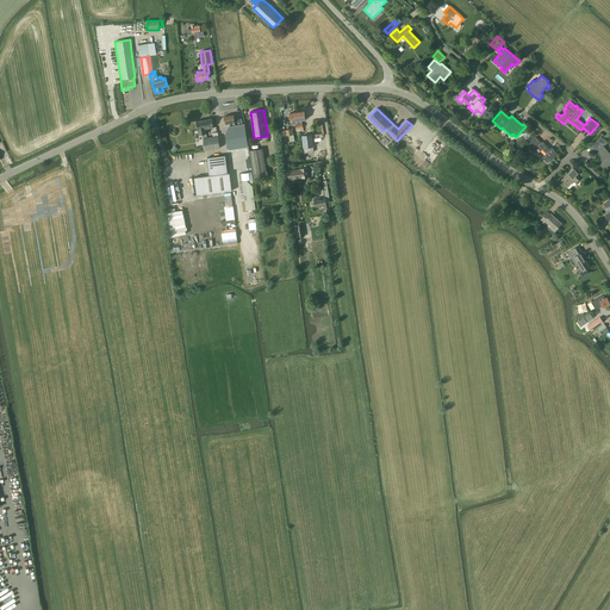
[(297,130),(299,129),(297,112),(290,113),(292,125),(296,124),(296,130),(297,130)]
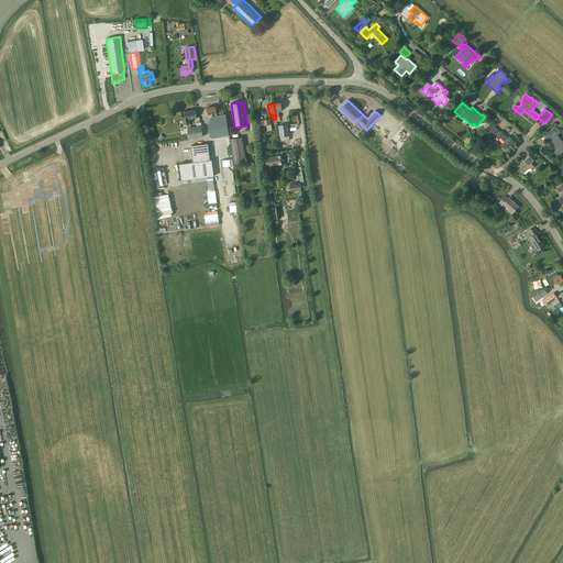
[(211,113),(211,117),(223,114),(223,110),(217,111),(216,106),(207,108),(208,114),(211,113)]
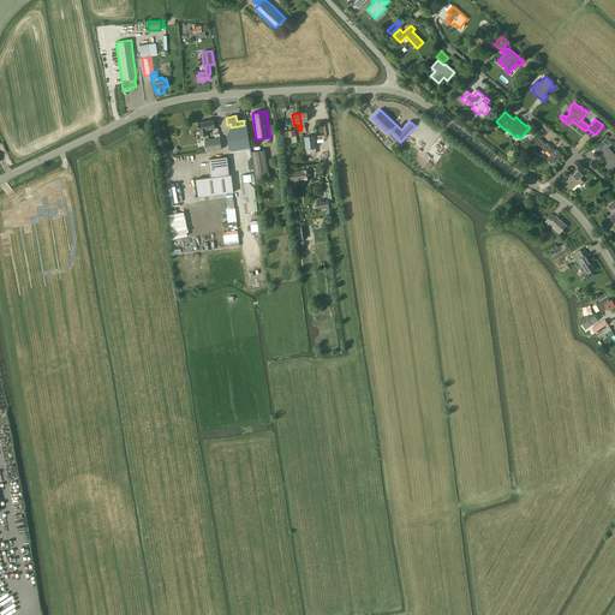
[(214,119),(203,121),(203,126),(207,126),(207,130),(208,130),(215,129),(214,119)]
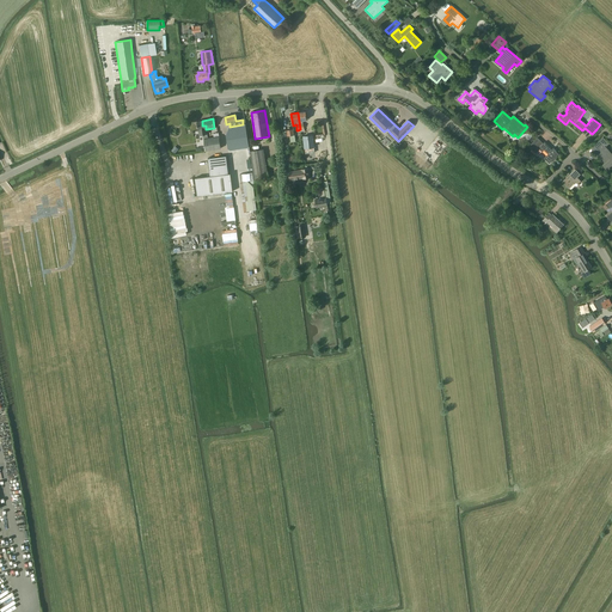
[(202,121),(196,122),(199,130),(200,135),(203,135),(207,134),(207,129),(206,129),(206,126),(202,126),(202,121)]
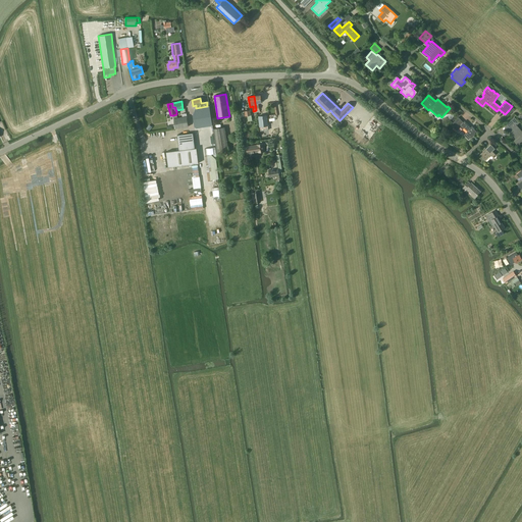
[(197,127),(200,127),(212,125),(210,106),(207,106),(197,108),(196,108),(193,114),(195,126),(197,127)]
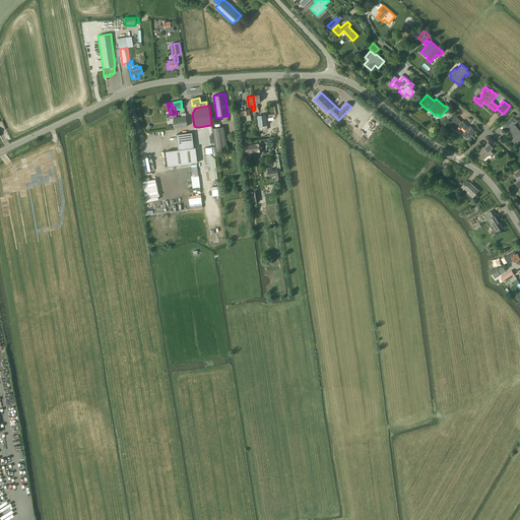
[(176,114),(173,115),(175,128),(188,126),(186,116),(182,117),(177,118),(176,114)]
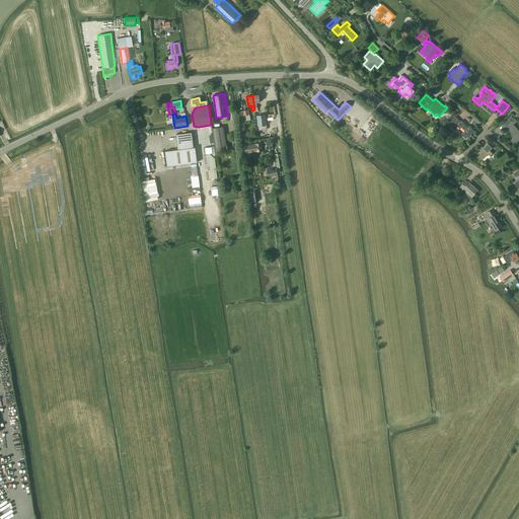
[(256,116),(258,126),(258,130),(267,129),(266,115),(256,116)]
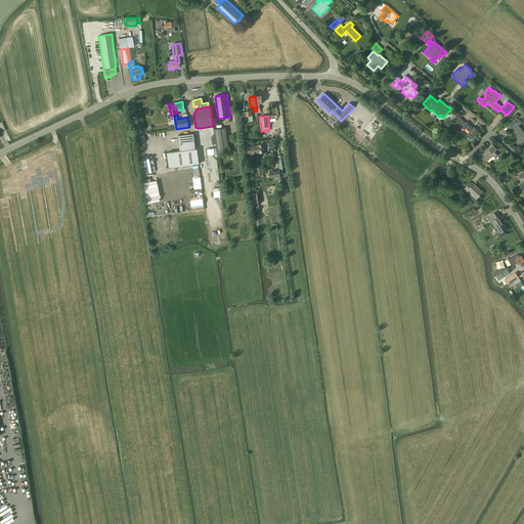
[(516,118),(509,124),(511,127),(509,128),(512,131),(511,131),(518,139),(516,141),(520,145),(523,141),(523,136),(523,137),(523,136),(523,131),(519,126),(521,124),(518,120),(516,118)]
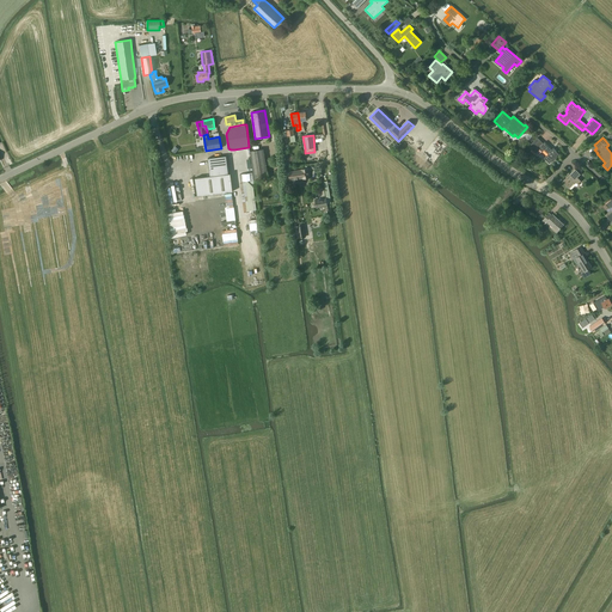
[(544,142),(543,144),(540,140),(531,150),(536,153),(539,150),(542,152),(544,151),(548,154),(544,159),(549,164),(558,154),(556,152),(554,148),(552,150),(544,142)]
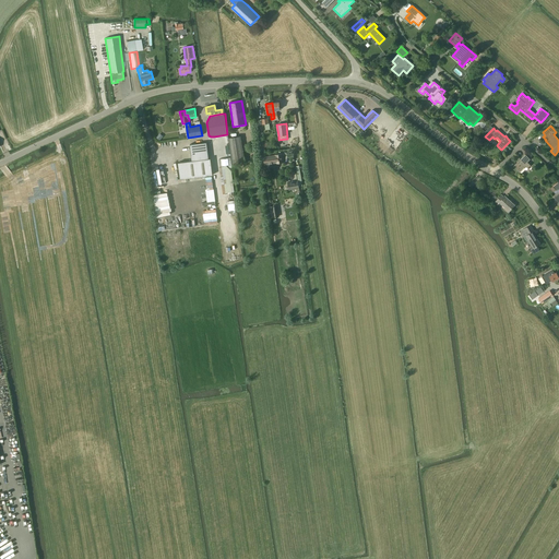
[(228,138),(233,164),(245,162),(240,137),(228,138)]
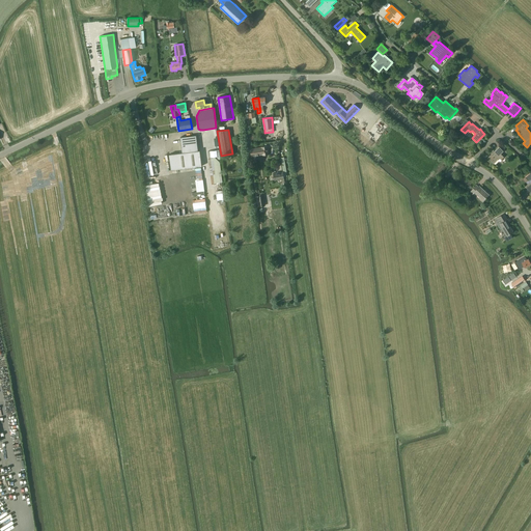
[(180,137),(183,152),(187,152),(198,150),(196,135),(180,137)]
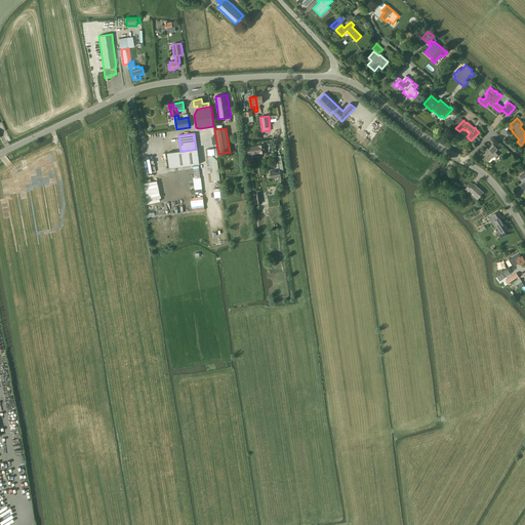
[(259,154),(267,153),(266,145),(258,146),(247,148),(248,155),(259,153),(259,154)]
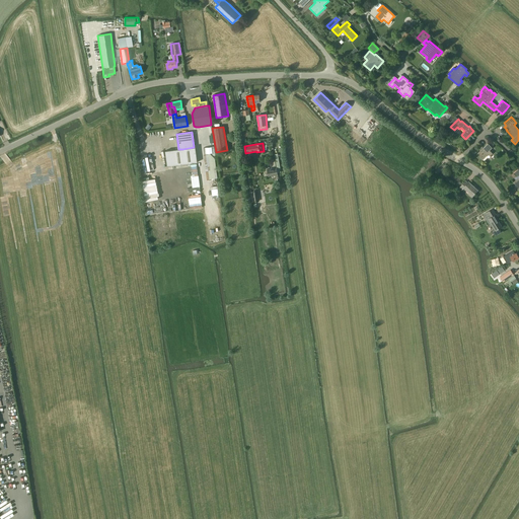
[(490,156),(493,153),(490,150),(492,148),(488,144),(476,154),(482,160),(488,154),(490,156)]
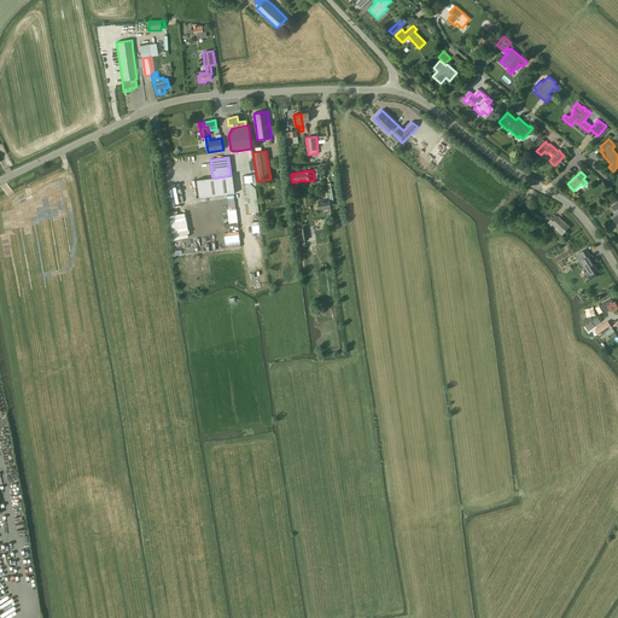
[(217,178),(213,178),(197,180),(199,198),(235,193),(233,175),(231,175),(217,178)]
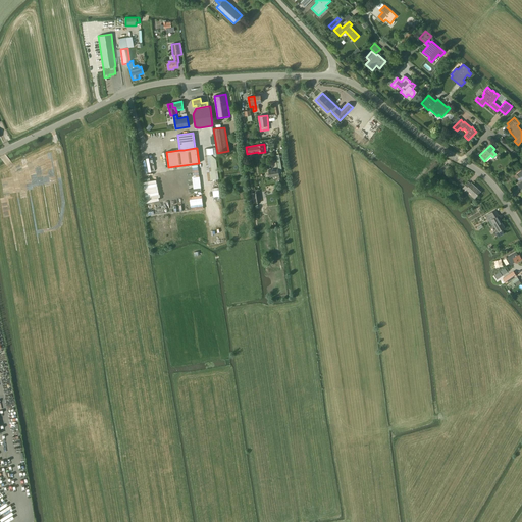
[(277,169),(268,171),(270,177),(278,176),(277,169)]
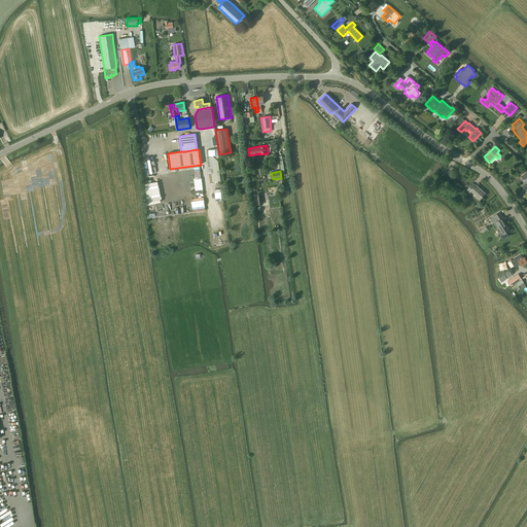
[(467,189),(469,191),(470,190),(480,200),(485,194),(476,185),(475,185),(472,184),(467,189)]
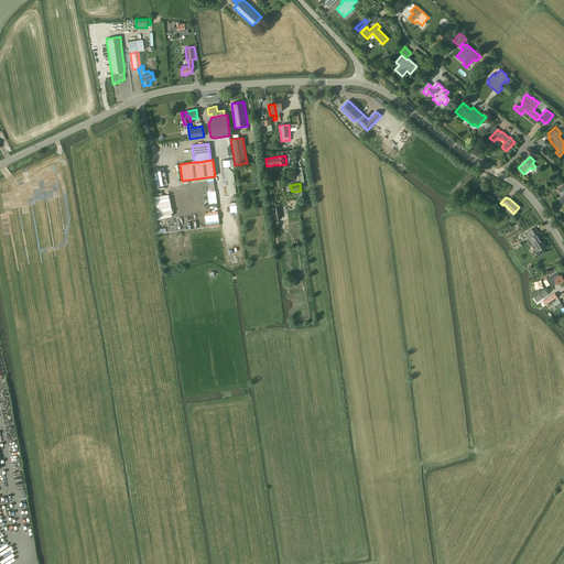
[(534,246),(538,250),(535,251),(538,257),(545,252),(542,248),(545,247),(538,235),(539,234),(535,227),(524,234),(533,246),(534,246)]
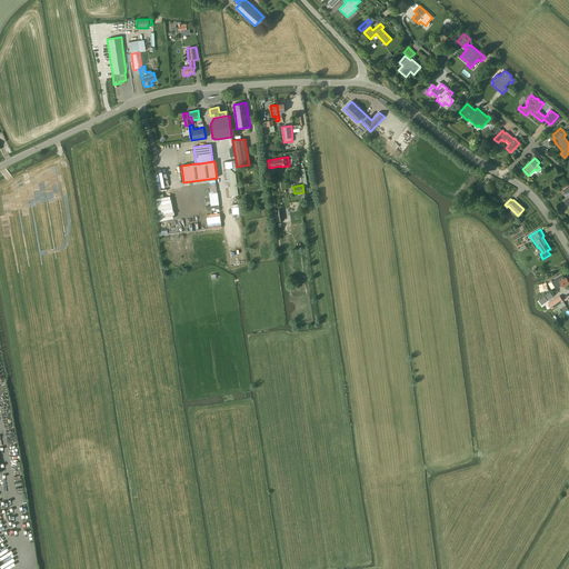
[(561,285),(562,287),(568,282),(568,281),(566,277),(559,281),(557,283),(559,287),(561,285)]
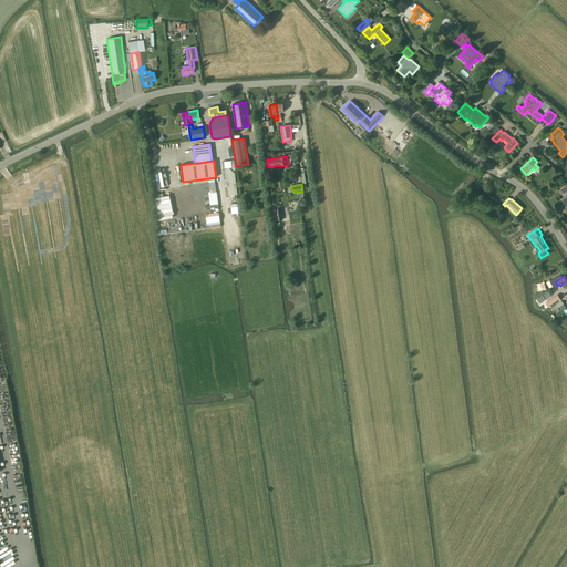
[(540,303),(552,296),(548,291),(537,299),(540,303)]
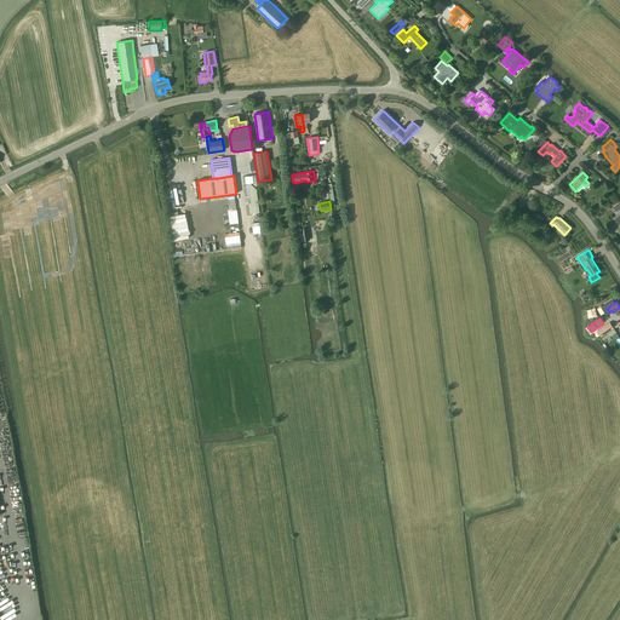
[(597,331),(601,337),(609,332),(604,326),(597,331)]
